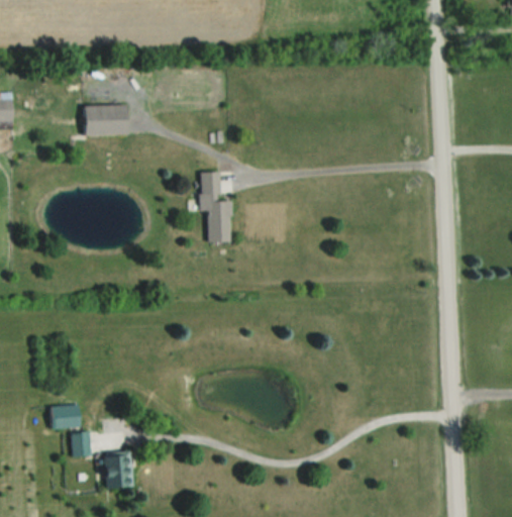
[(128,105),(85,105),(85,135),(128,135),(128,105)]
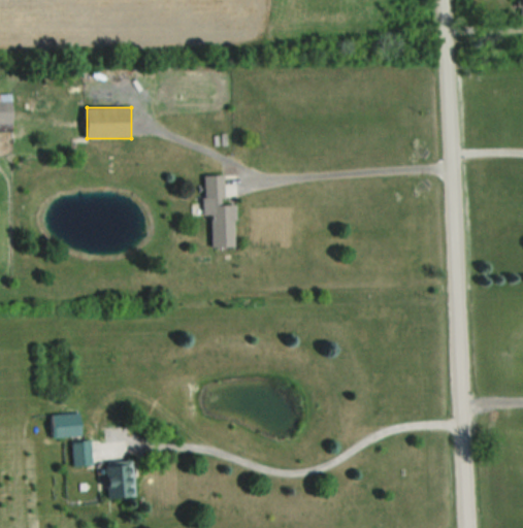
[(213,216),(214,248),(237,246),(236,205),(226,205),(226,175),(204,175),(205,216),(213,216)]
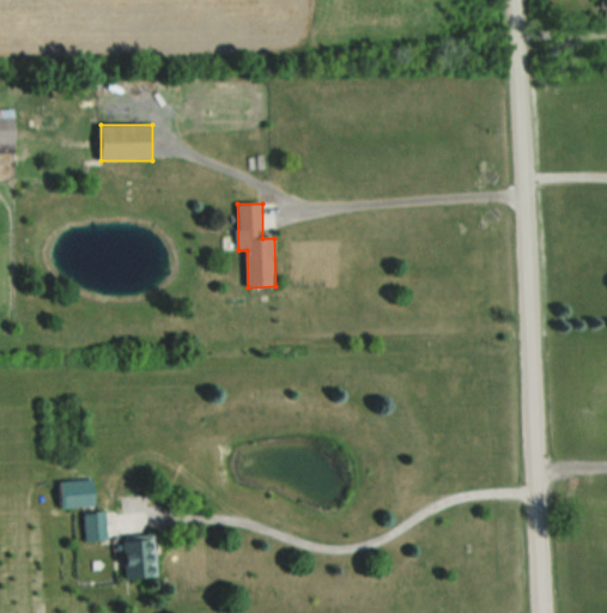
[(95,509),(95,481),(60,481),(60,509),(95,509)]
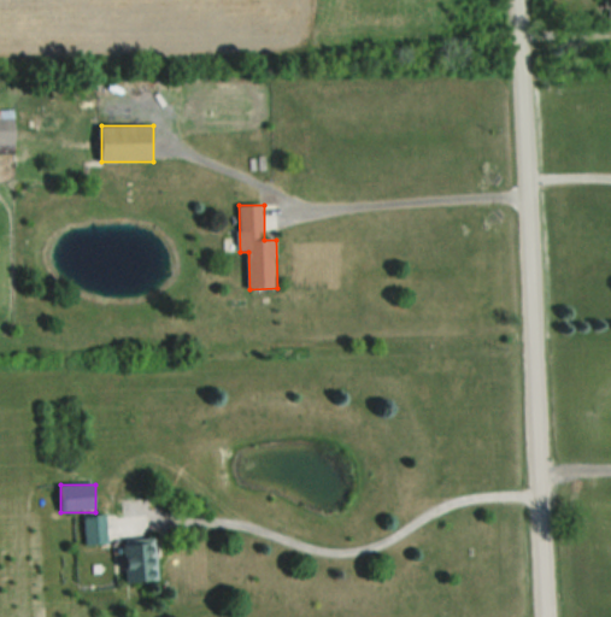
[(109,545),(107,516),(87,516),(87,545),(109,545)]
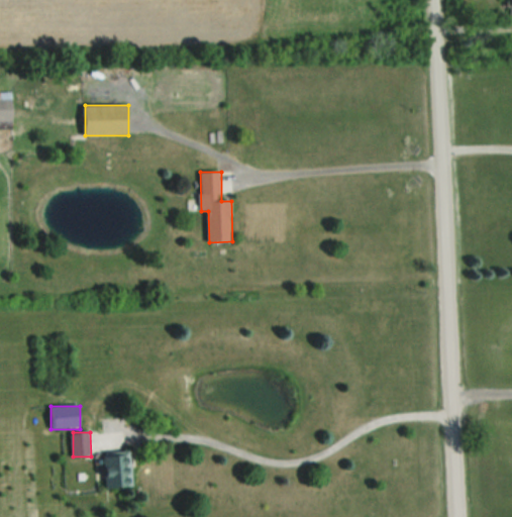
[(104,488),(132,488),(132,452),(104,452),(104,488)]
